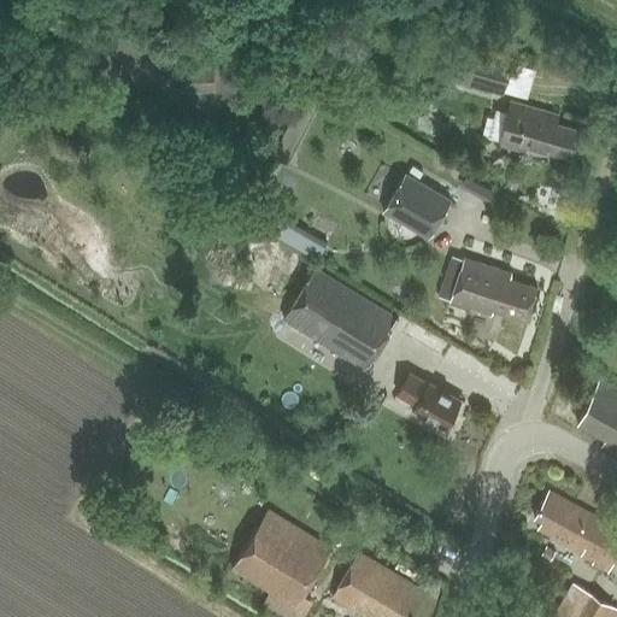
[(454,80),(504,93),(513,56),(464,43),(454,80)]
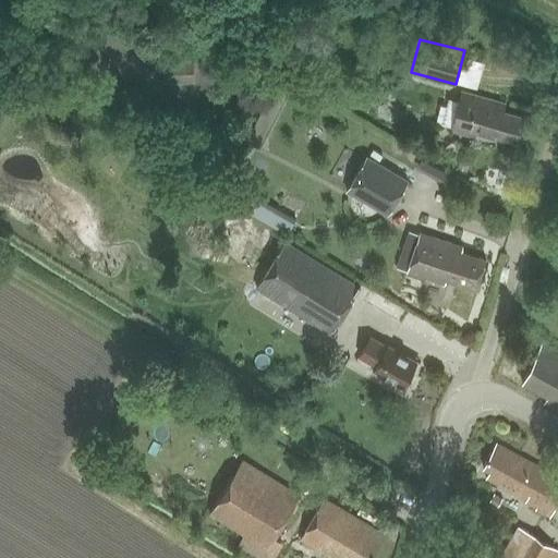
[(161,82),(193,81),(192,62),(161,63),(161,82)]
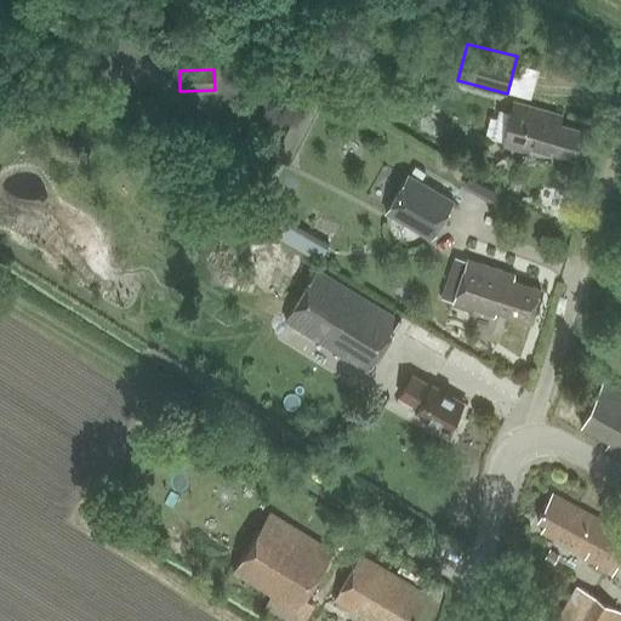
[(307,91),(277,153),(291,160),(322,98),(307,91)]
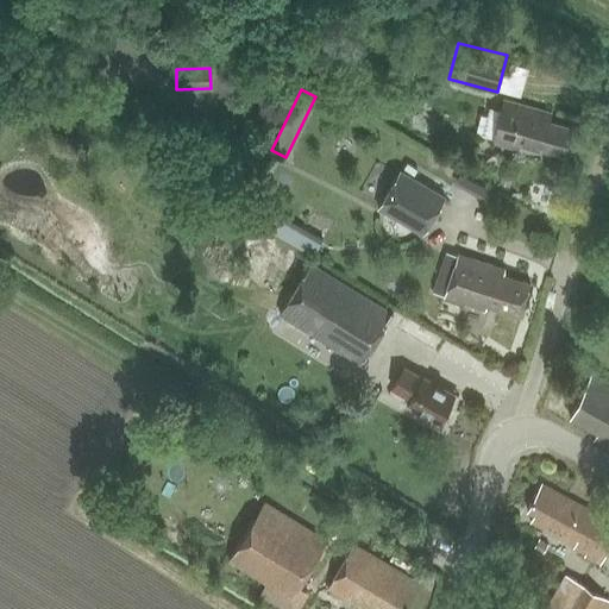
[(503,102),(493,143),(518,150),(519,145),(535,150),(537,145),(562,151),(569,126),(538,118),(539,112),(503,102)]
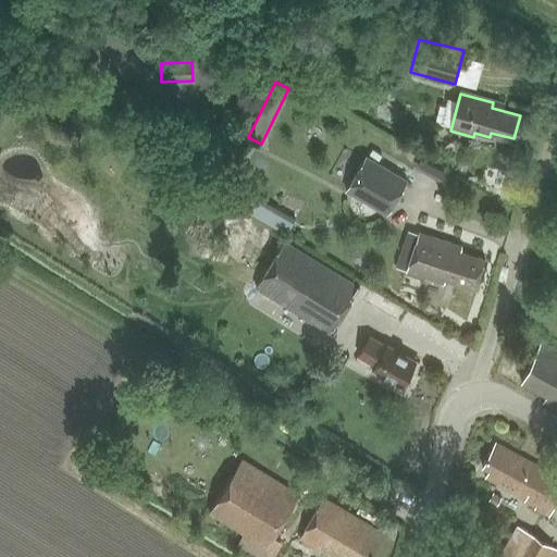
[(473,148),(461,145),(458,159),(470,162),(473,148)]
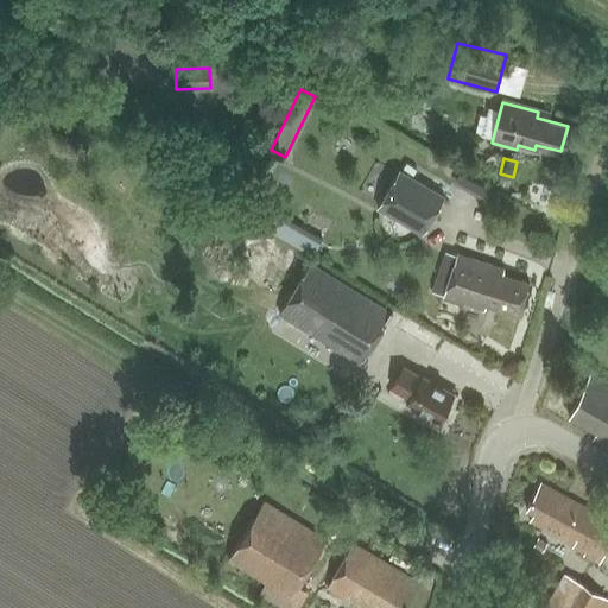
[(445,197),(400,170),(377,209),(422,236),(445,197)]
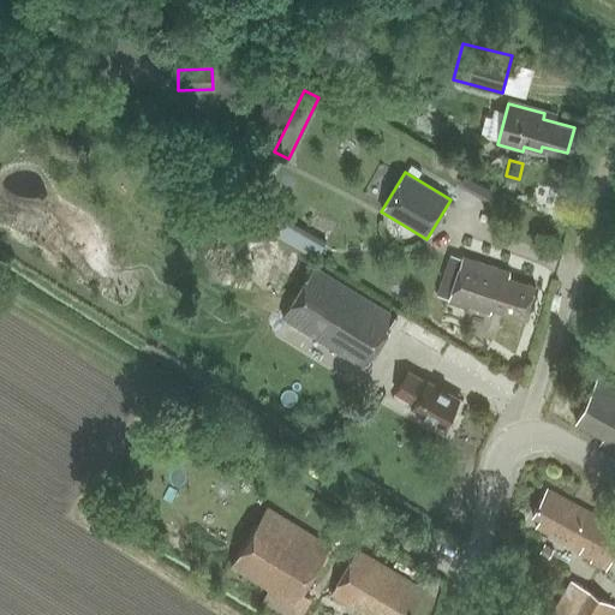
[(316,258),(324,243),(317,238),(256,203),(248,219),(308,254),(316,258)]
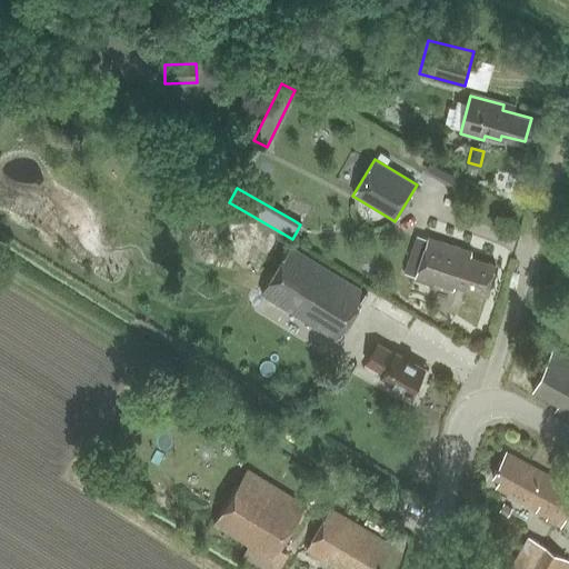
[(485,297),(495,266),(463,256),(466,250),(427,238),(426,241),(416,238),(403,276),(452,291),(455,287),(485,297)]
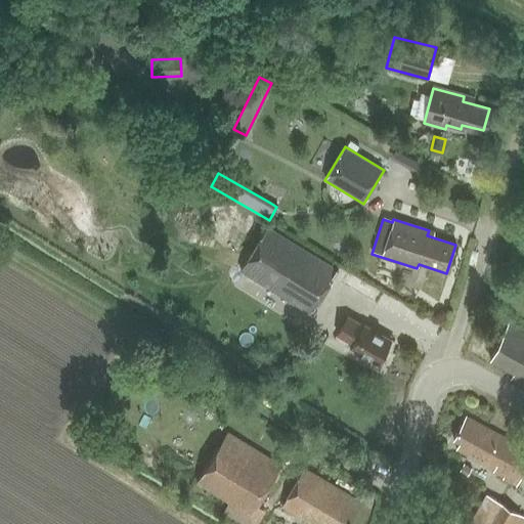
[(267,230),(242,271),(310,314),(336,272),(267,230)]
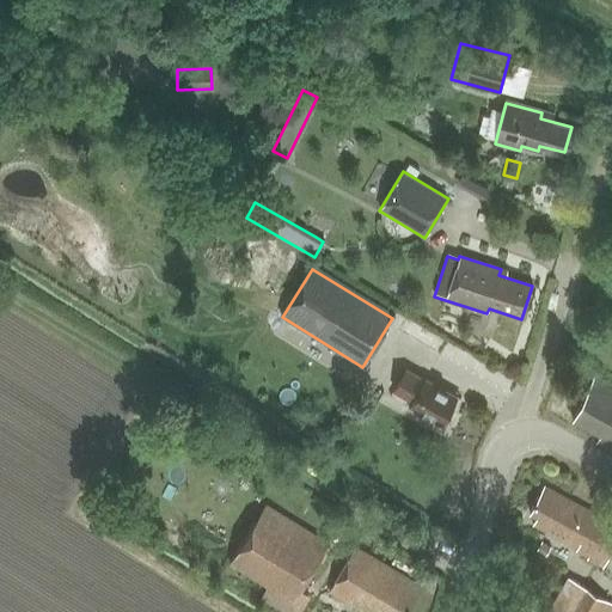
[(441,427),(458,399),(407,371),(393,392),(410,402),(407,408),(441,427)]
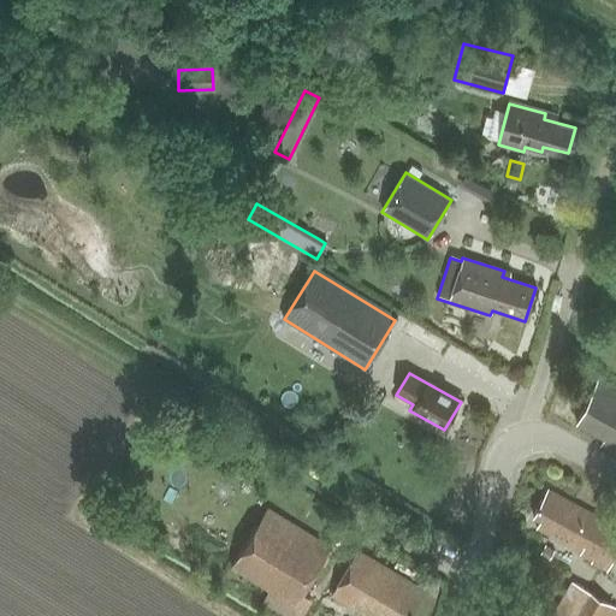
[(615,391),(599,381),(578,424),(605,439),(602,446),(615,454),(615,391)]
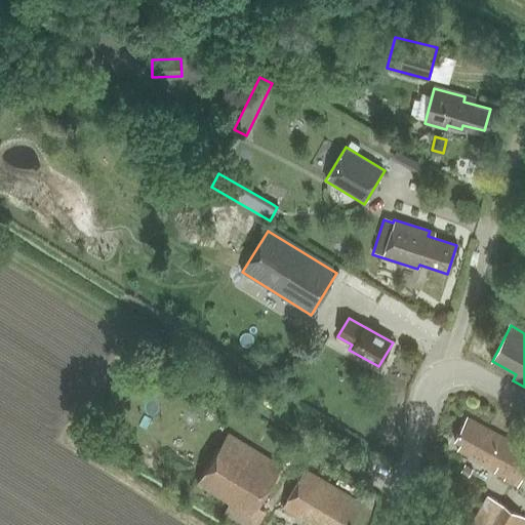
[(518,486),(524,471),(524,448),(467,418),(454,441),(461,444),(457,452),(507,477),(505,480),(518,486)]
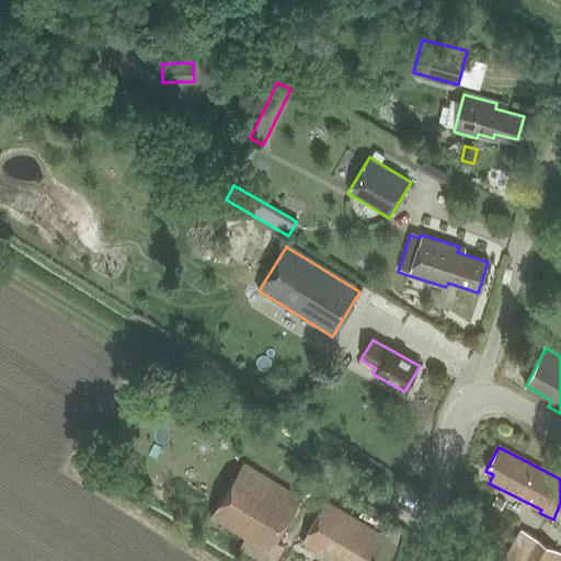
[(267,550),(301,499),(244,462),(210,514),(267,550)]
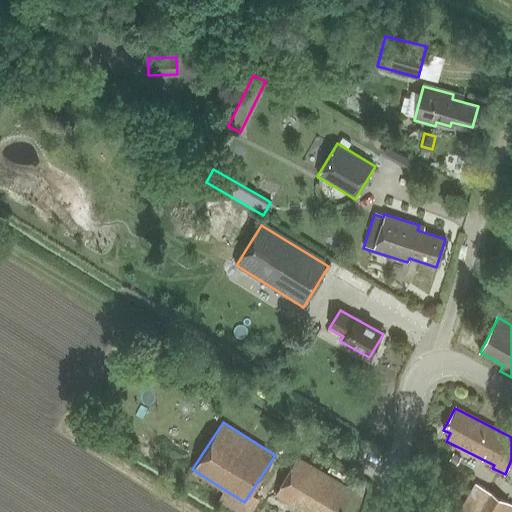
[(460,458),(452,453),(448,460),(456,465),(460,458)]
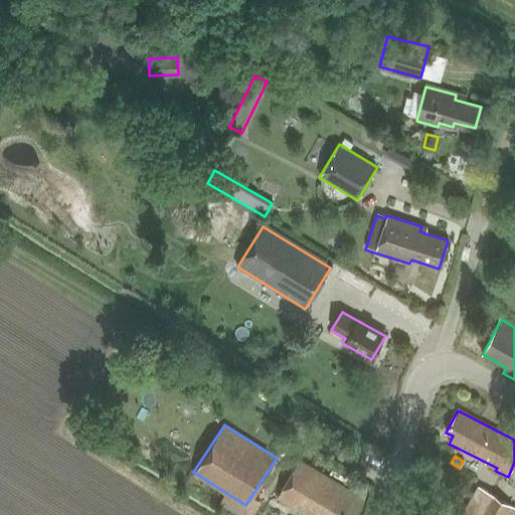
[(340,514),(353,495),(299,463),(278,498),(306,514),(340,514)]
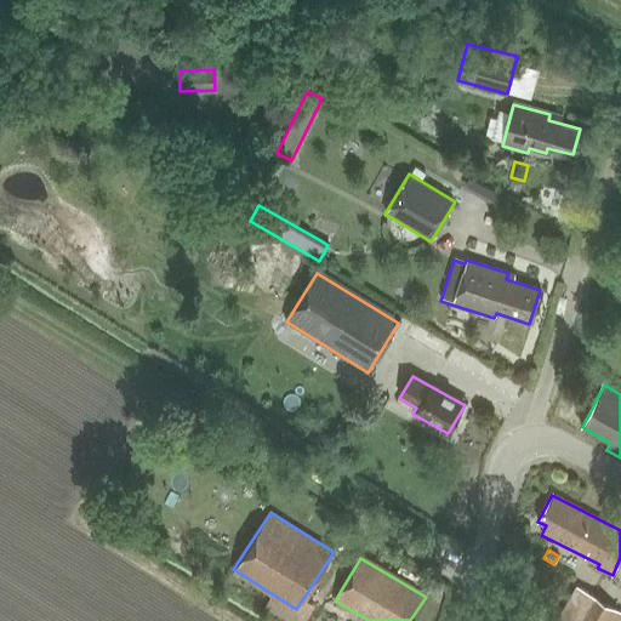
[(616,620),(620,614),(620,611),(587,593),(570,620),(616,620)]
